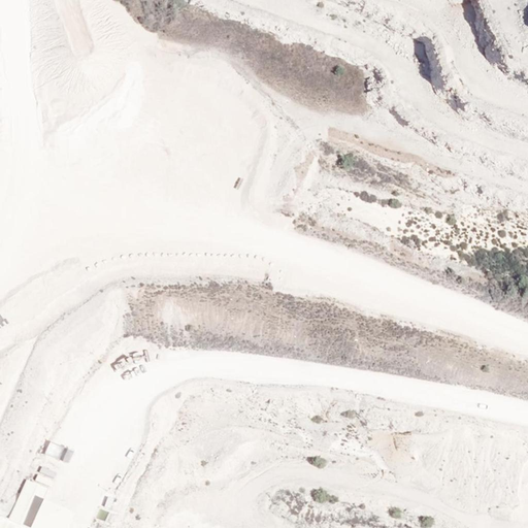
[(63,411),(57,424),(81,437),(88,424),(63,411)]
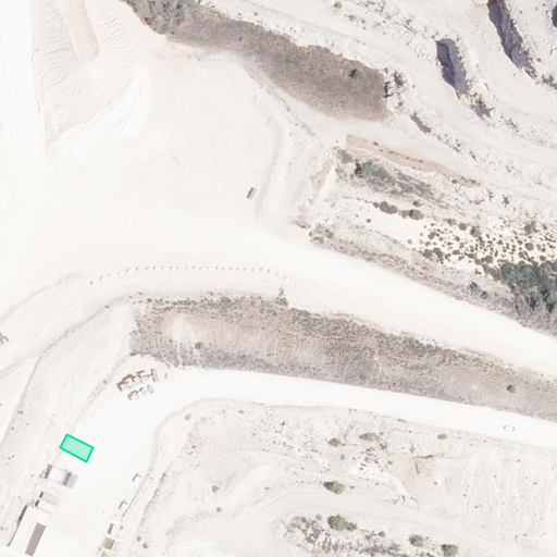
[(60,468),(54,483),(65,487),(72,472),(60,468)]
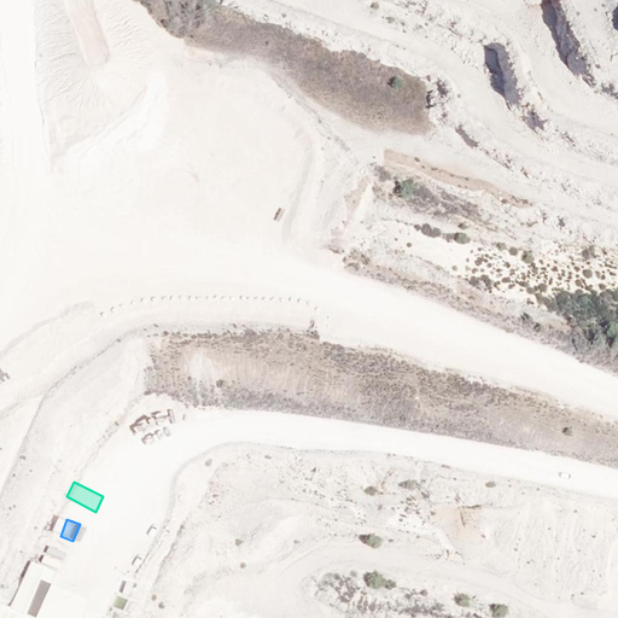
[(60,567),(64,549),(45,546),(41,563),(60,567)]
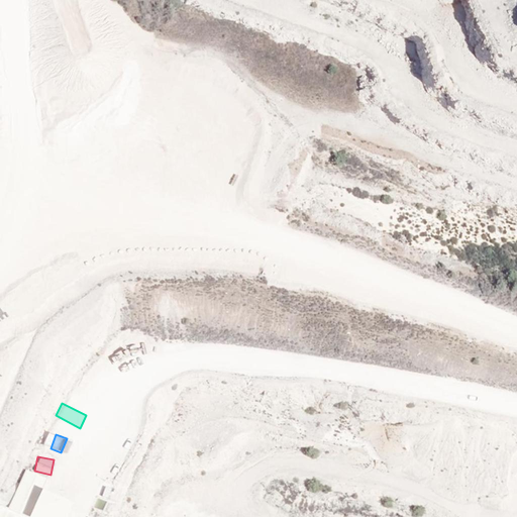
[(14,499),(0,494),(0,516),(61,516),(68,496),(43,489),(47,476),(23,469),(14,499)]
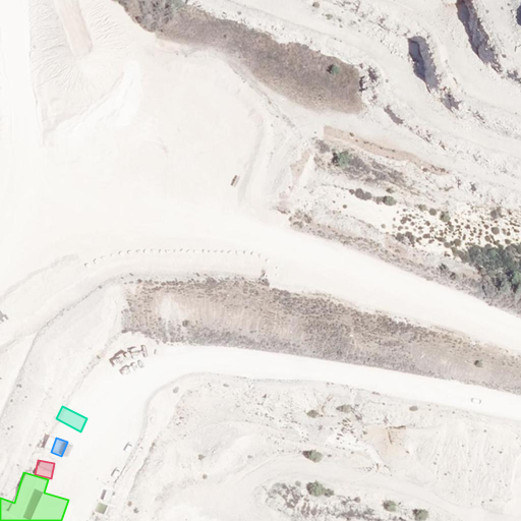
[(68,487),(71,474),(64,472),(61,485),(68,487)]
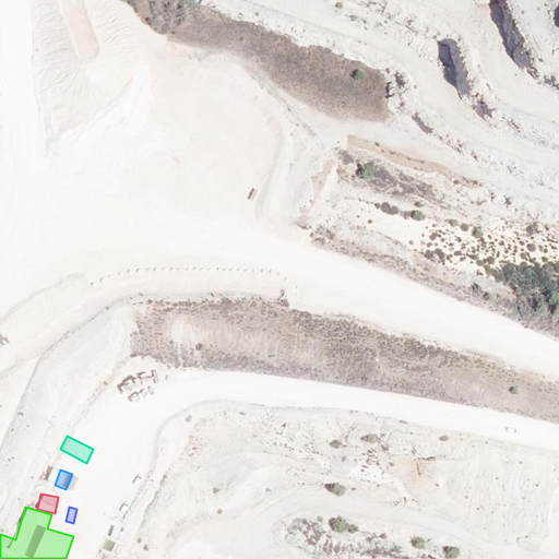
[(118,535),(120,524),(113,523),(110,534),(118,535)]
